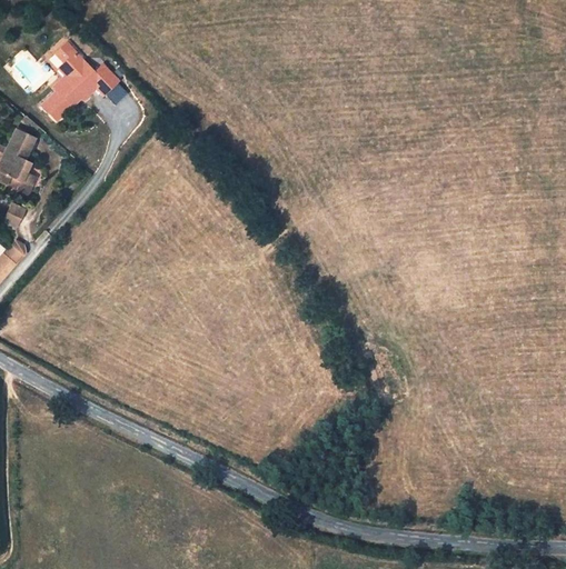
[(65,45),(55,53),(63,63),(71,70),(66,76),(55,87),(58,91),(43,106),(59,121),(82,98),(85,100),(92,92),(88,88),(93,83),(97,87),(105,95),(119,80),(102,63),(93,72),(65,45)]
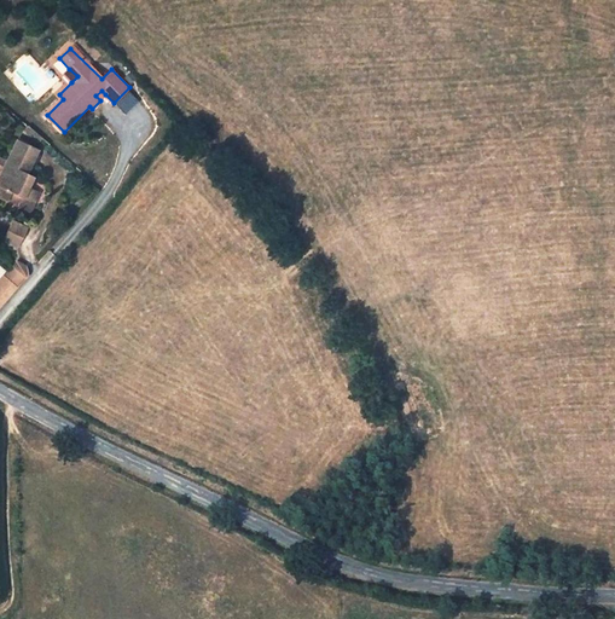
[(77,76),(69,69),(63,75),(71,82),(77,76)]
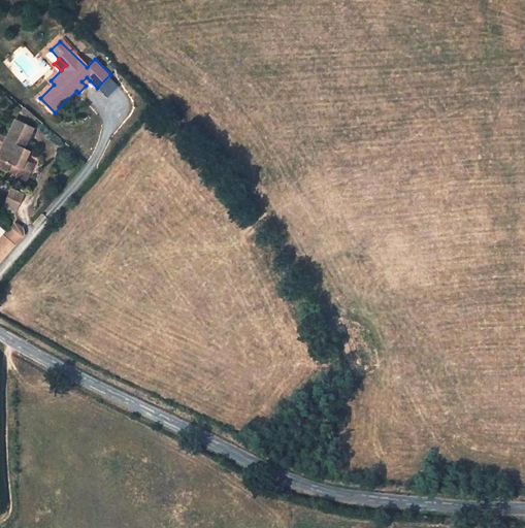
[(90,80),(87,77),(81,81),(86,86),(90,80)]
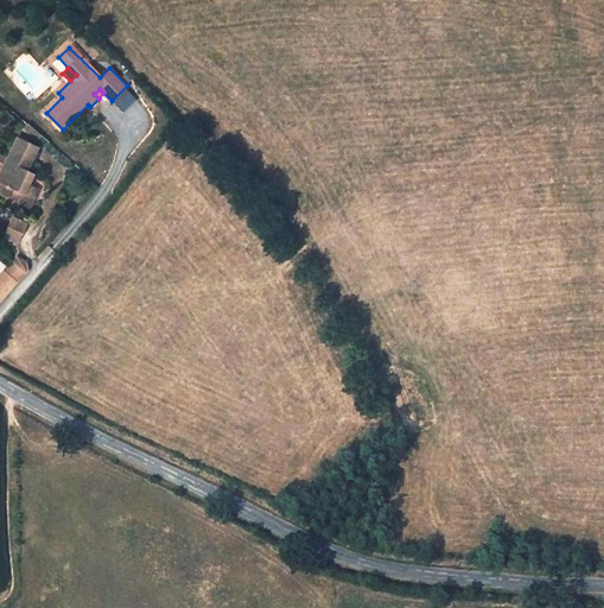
[(32,125),(27,128),(33,133),(36,132),(43,138),(45,135),(32,125)]
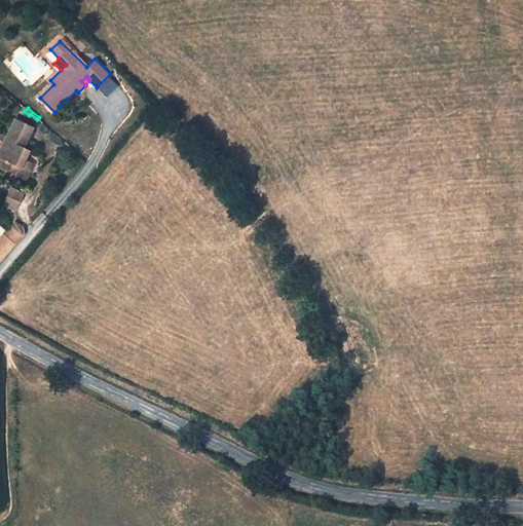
[(35,127),(17,119),(4,146),(0,155),(0,156),(2,157),(0,160),(0,165),(9,171),(12,162),(22,166),(29,170),(33,162),(26,159),(31,150),(25,148),(35,127)]
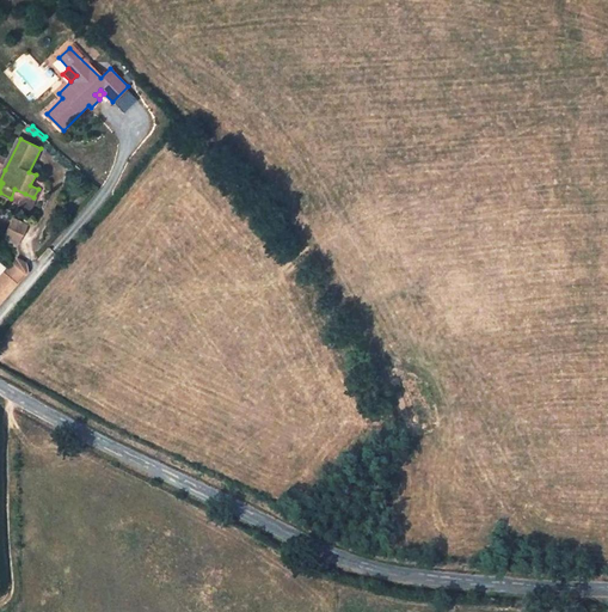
[(25,194),(22,203),(34,208),(42,190),(38,189),(34,197),(25,194)]
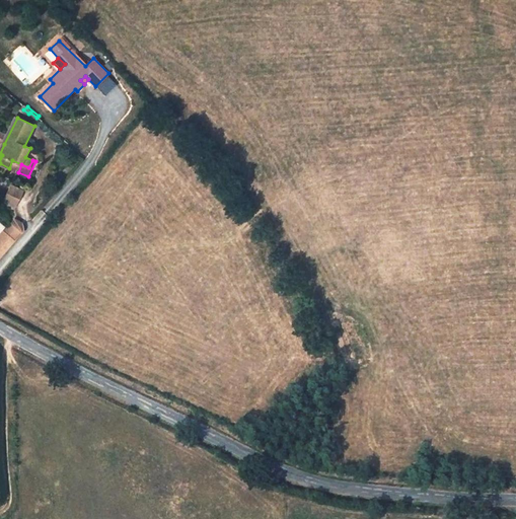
[(5,201),(17,207),(24,191),(13,184),(5,201)]
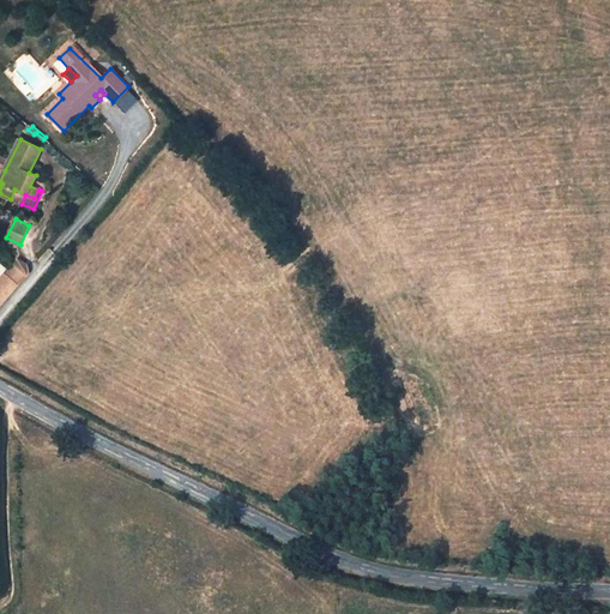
[(20,286),(7,274),(2,280),(17,292),(20,286)]
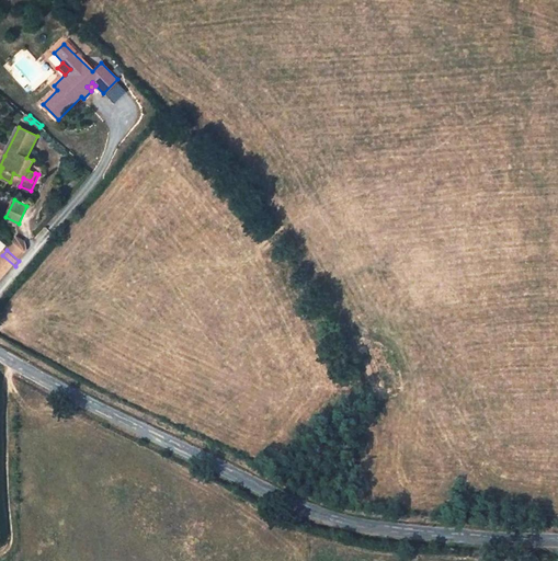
[(0,283),(15,266),(2,255),(0,258),(0,283)]
